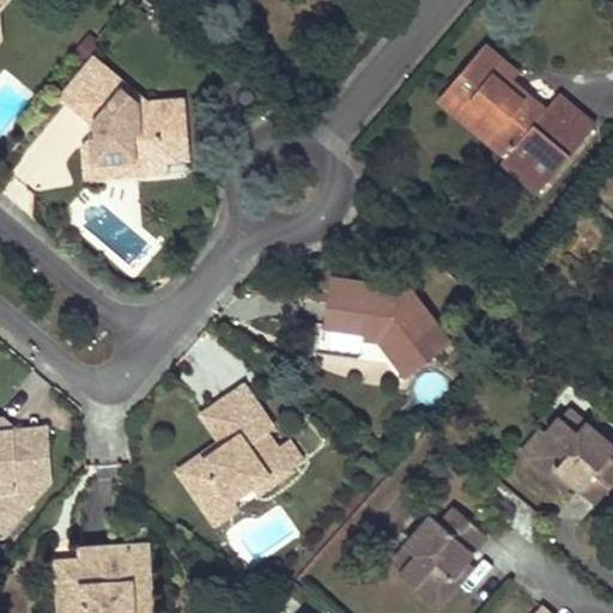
[(517,76),(485,48),(439,101),(507,157),(502,162),(540,193),(595,127),(558,96),(545,111),(511,83),(517,76)]
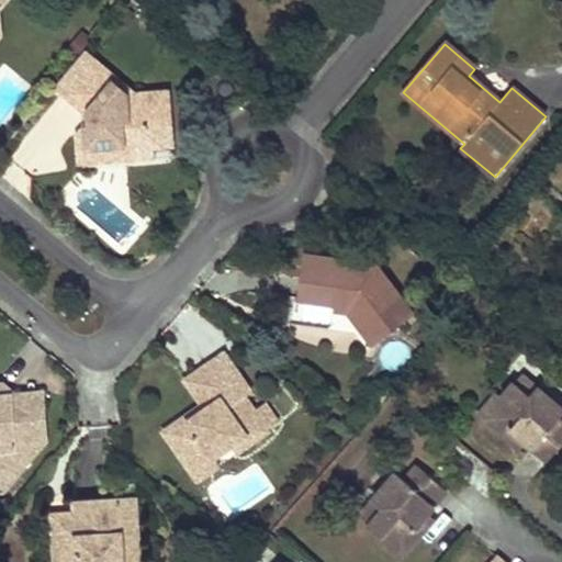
[(85,49),(53,87),(80,111),(91,110),(92,123),(81,124),(74,134),(75,150),(123,146),(124,159),(153,157),(152,147),(172,146),(167,88),(134,91),(133,90),(132,91),(126,91),(111,78),(110,72),(111,71),(85,49)]
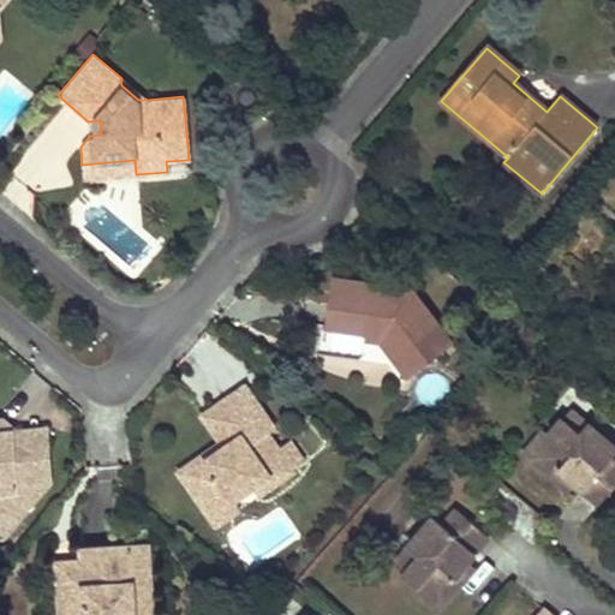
[(145,99),(121,78),(120,79),(121,85),(138,100),(144,100),(145,99)]
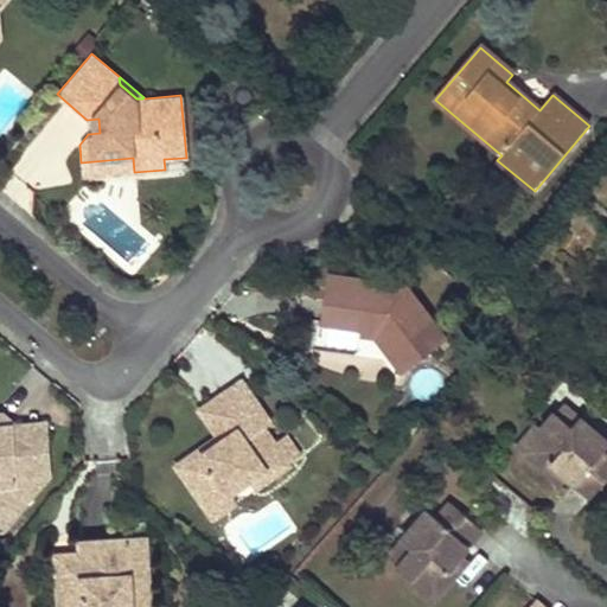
[(88,134),(100,133),(98,119),(87,120),(88,134)]
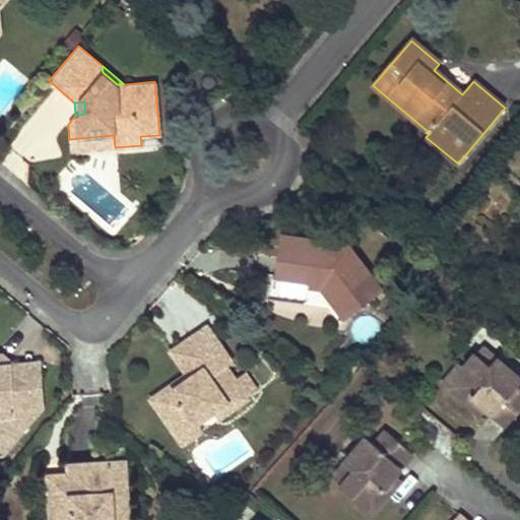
[(114,135),(69,139),(70,151),(115,147),(114,135)]
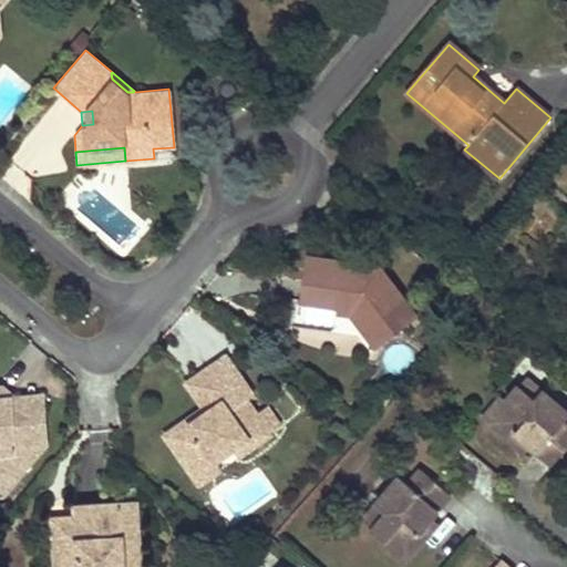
[(372,266),(298,256),(292,303),(333,309),(349,310),(374,342),(412,313),(372,266)]
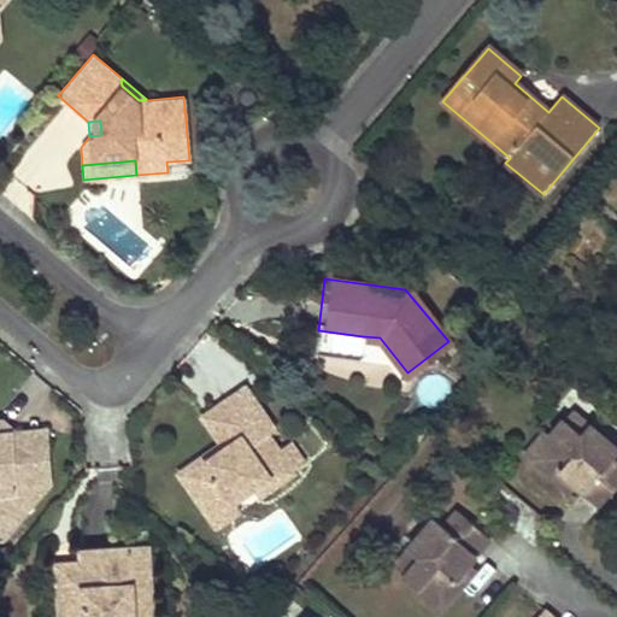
[(380,338),(363,336),(362,344),(377,346),(401,377),(407,372),(380,338)]
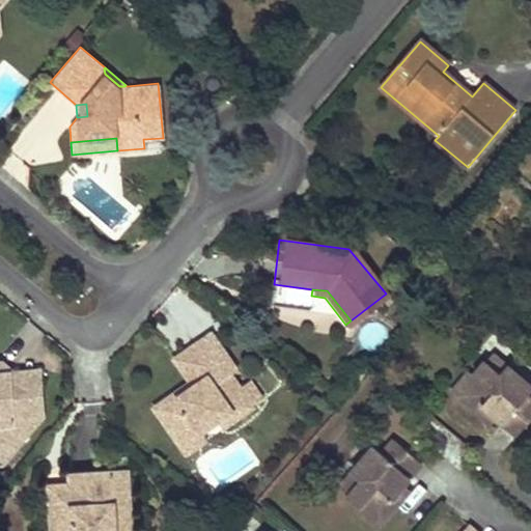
[(173,357),(189,382),(182,387),(186,391),(200,382),(187,361),(216,339),(211,332),(173,357)]
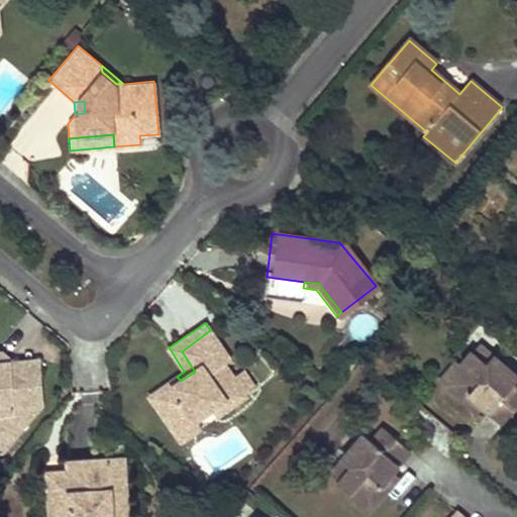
[(148,396),(172,429),(209,404),(213,410),(218,416),(246,396),(225,365),(231,359),(210,330),(182,351),(195,372),(181,381),(177,377),(148,396)]
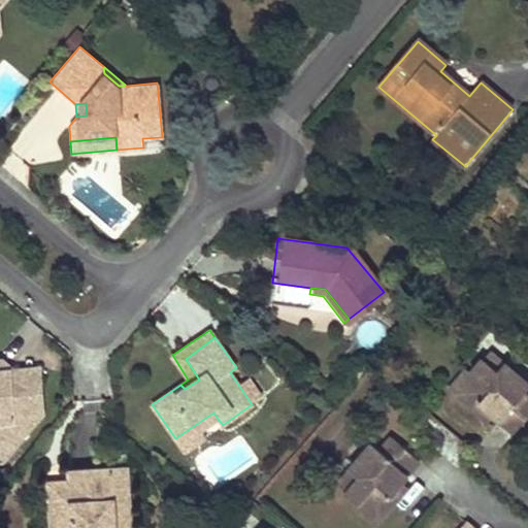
[(495,370),(502,362),(488,351),(481,359),(495,370)]
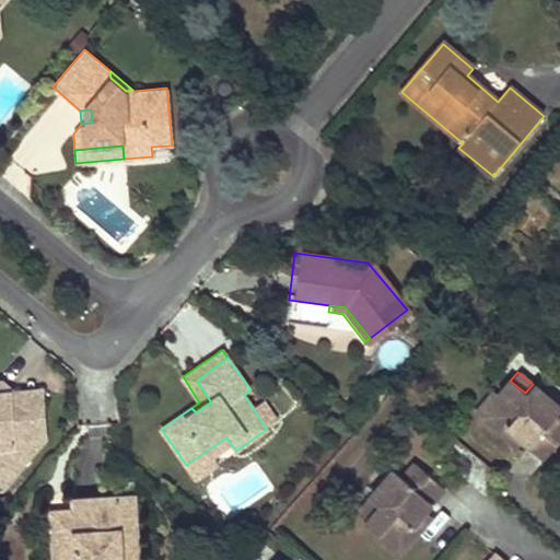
[(525,393),(510,381),(498,395),(481,415),(504,434),(509,429),(522,440),(546,459),(559,442),(559,421),(556,418),(541,406),(549,397),(533,384),(525,393)]
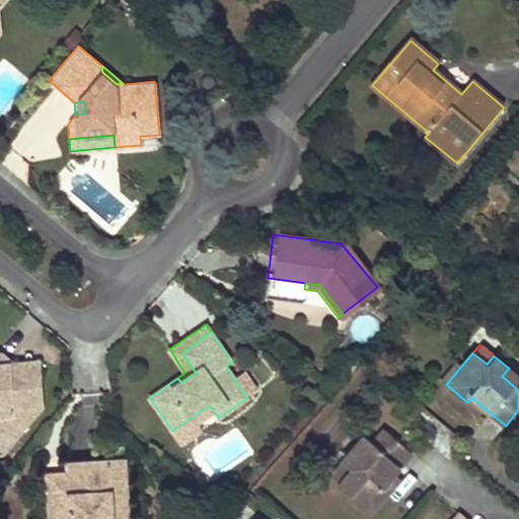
[(4,355),(0,355),(0,366),(12,366),(11,360),(4,355)]
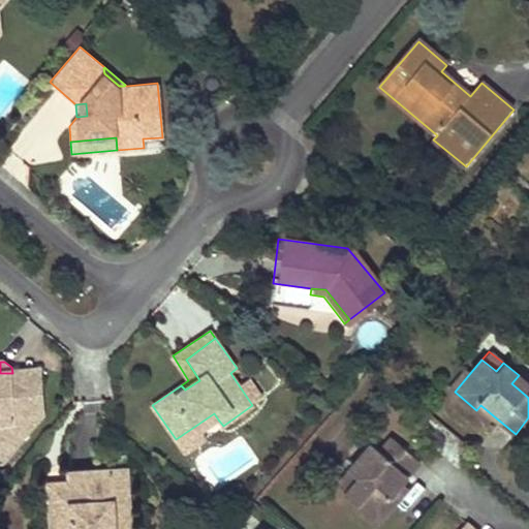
[(465,369),(449,387),(455,392),(470,373),(465,369)]
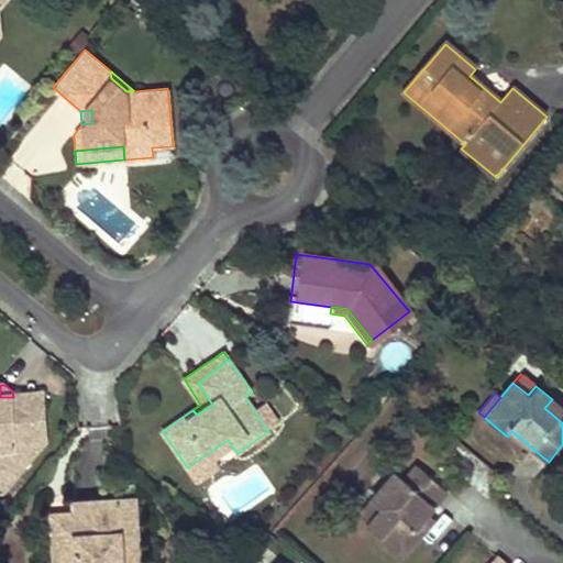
[(14,414),(43,411),(42,395),(13,397),(14,414)]
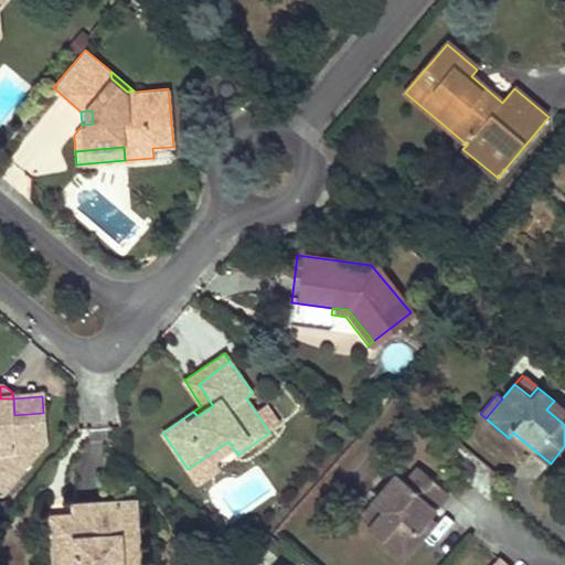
[(0,496),(6,496),(18,481),(17,476),(17,473),(20,472),(25,472),(46,447),(43,413),(14,415),(13,398),(0,398),(0,496)]
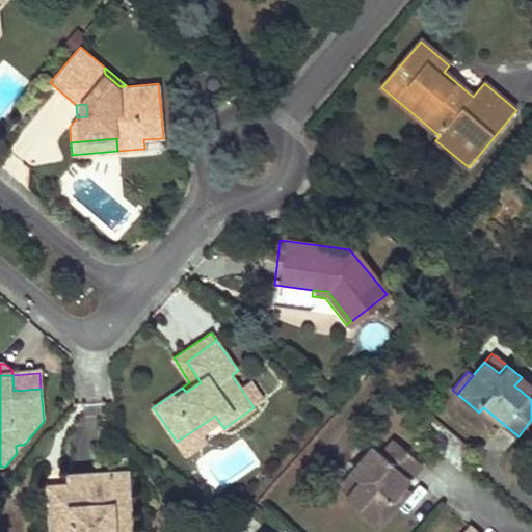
[(514,386),(528,397),(531,391),(531,387),(522,377),(514,386)]
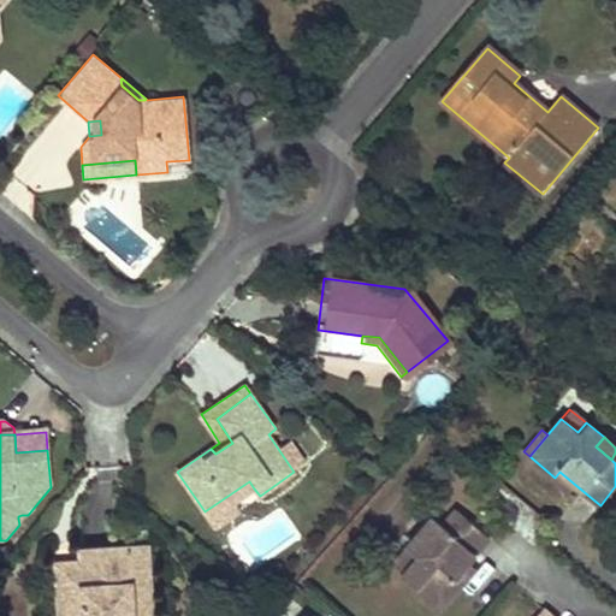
[(560,472),(555,478),(569,490),(574,484),(560,472)]
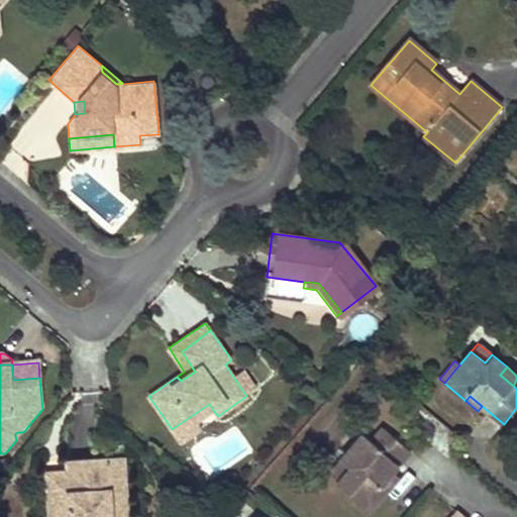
[(201,428),(196,421),(213,410),(209,404),(172,429),(181,442),(201,428)]
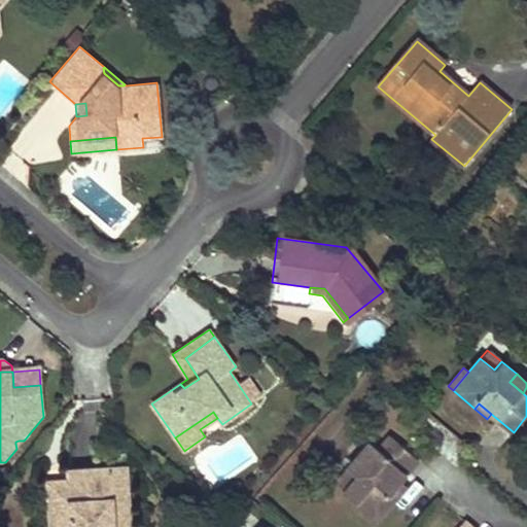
[(415,457),(386,434),(375,449),(363,461),(355,454),(343,468),(351,477),(340,489),(353,501),(374,518),(392,497),(386,491),(395,480),(415,457)]
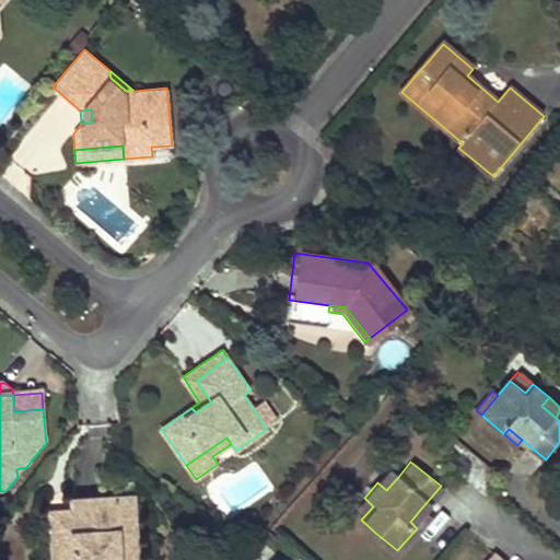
[(16,471),(18,477),(25,468),(20,468),(16,469),(16,471)]
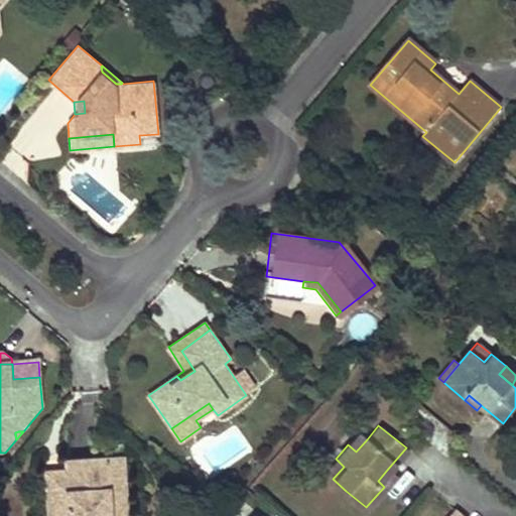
[(356,452),(367,439),(359,432),(348,444),(356,452)]
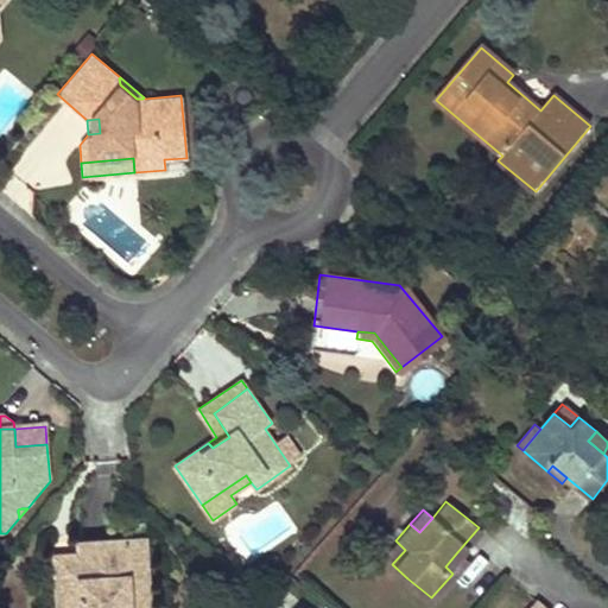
[(151,607),(144,540),(125,543),(131,607),(151,607)]
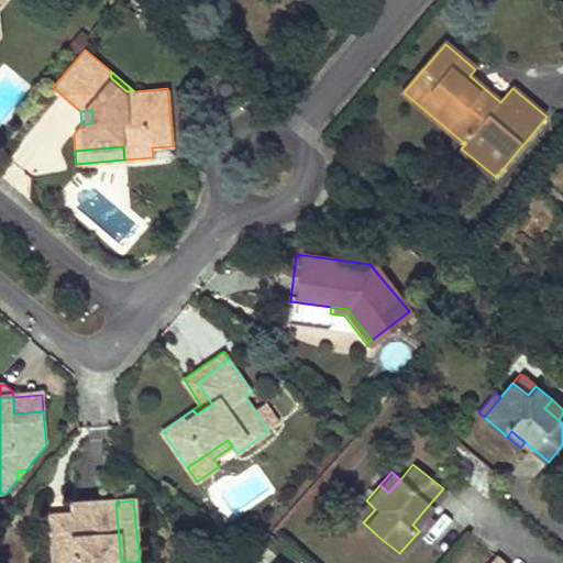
[(375,509),(366,500),(354,515),(363,522),(375,509)]
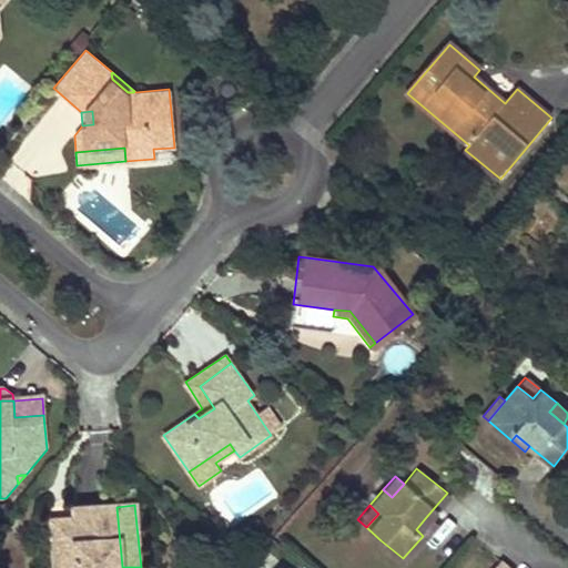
[(70,523),(46,526),(50,567),(122,567),(117,507),(99,508),(100,520),(70,523)]
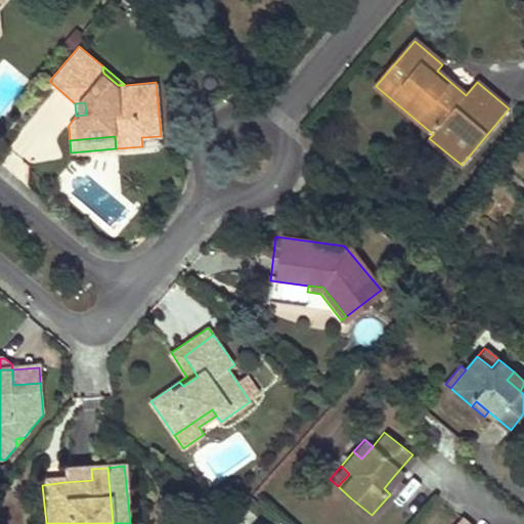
[(92,480),(91,469),(63,472),(64,482),(92,480)]
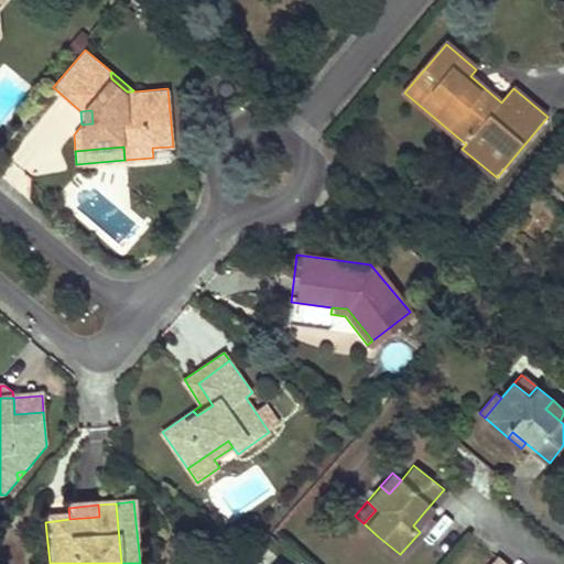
[(413,525),(420,532),(430,520),(423,513),(413,525)]
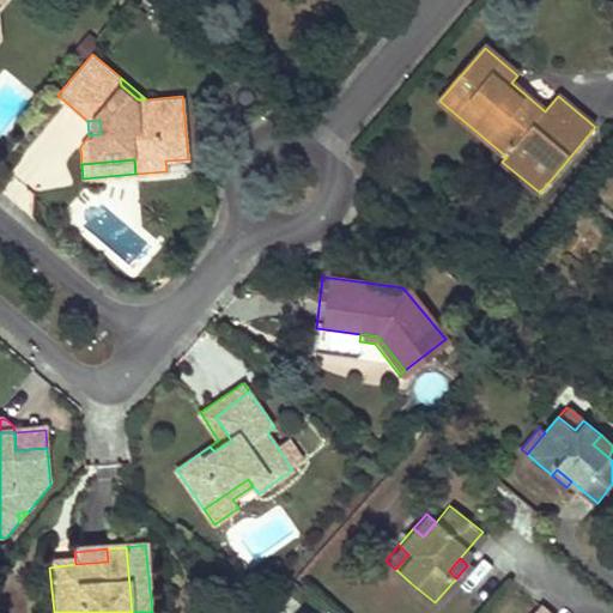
[(405,589),(429,610),(435,602),(411,583),(405,589)]
